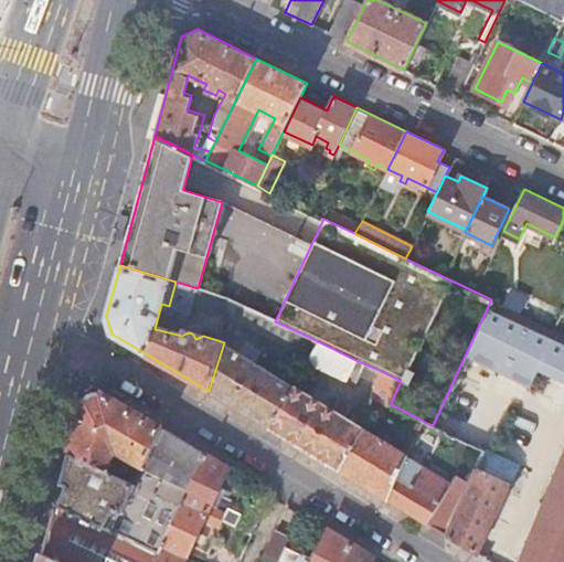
[(225,297),(221,295),(226,316),(309,356),(318,341),(275,321),(225,297)]
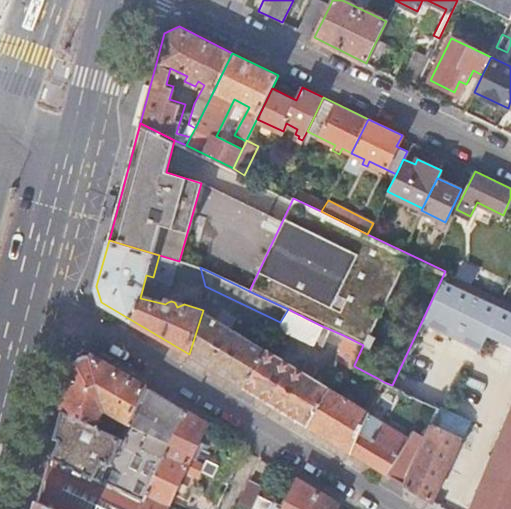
[(510,303),(447,274),(423,323),(481,350),(488,337),(510,347),(510,303)]
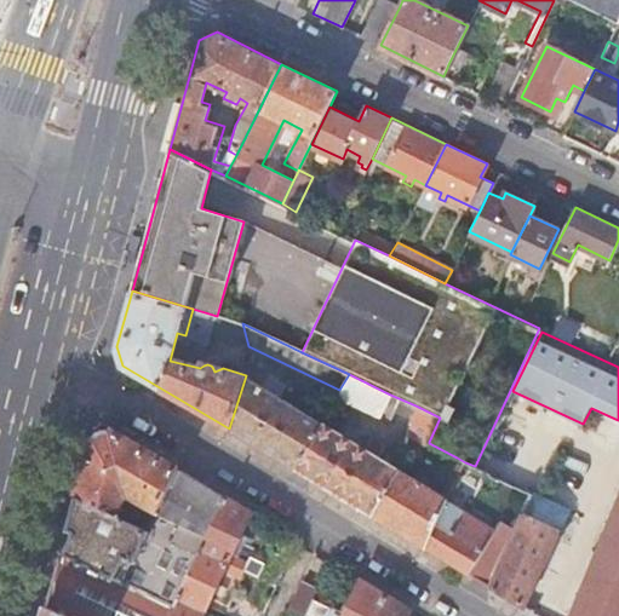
[(254,381),(246,375),(229,429),(293,465),(321,421),(279,396),(286,383),(268,373),(265,378),(259,374),(254,381)]
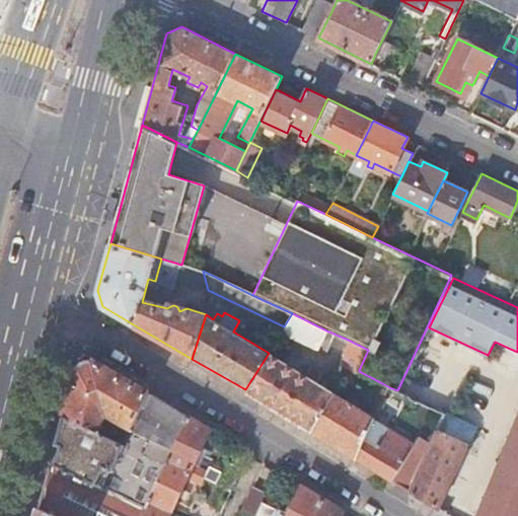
[(326,330),(292,313),(284,326),(282,332),(318,350),(326,330)]
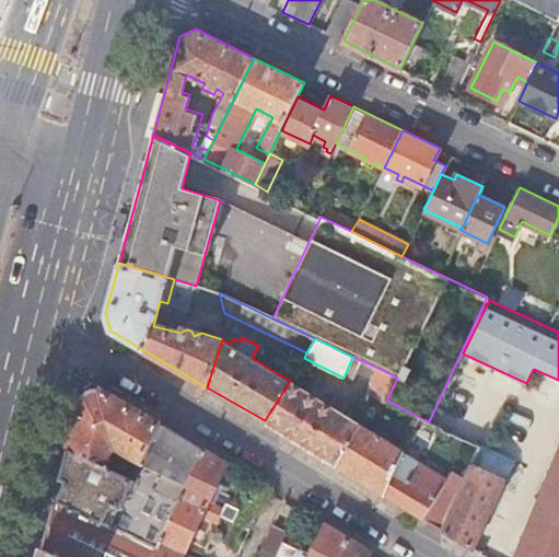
[(397,378),(375,367),(369,391),(387,399),(397,378)]
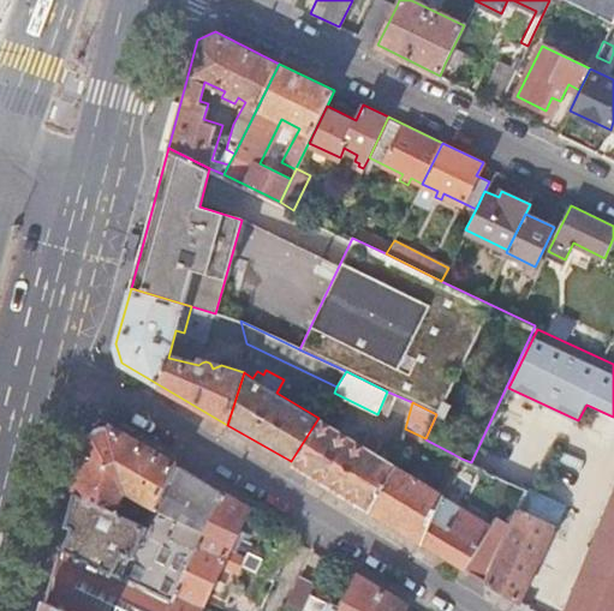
[(379,455),(319,418),(291,461),(368,509),(394,465),(385,459),(388,453),(383,448),(379,455)]
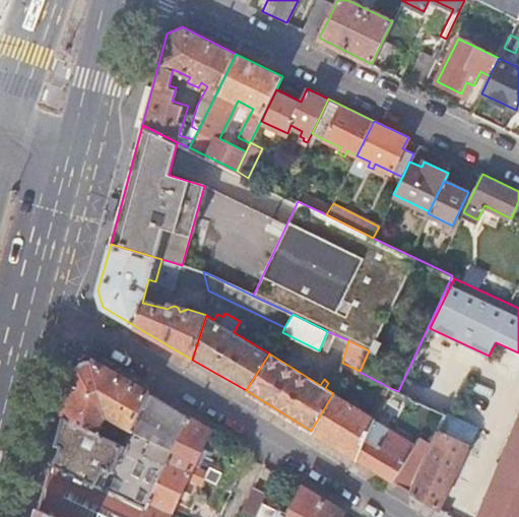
[(122,446),(146,393),(88,359),(76,365),(70,387),(62,415),(122,446)]
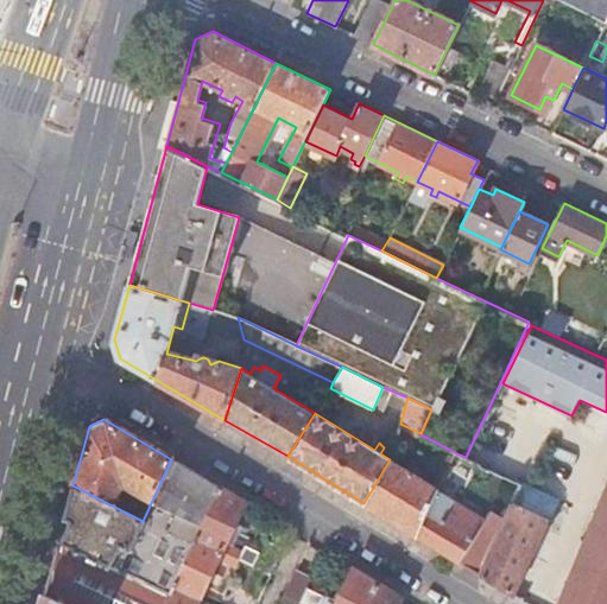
[(219,488),(171,459),(143,521),(73,485),(65,514),(44,592),(68,603),(164,603),(172,586),(195,539),(219,488)]
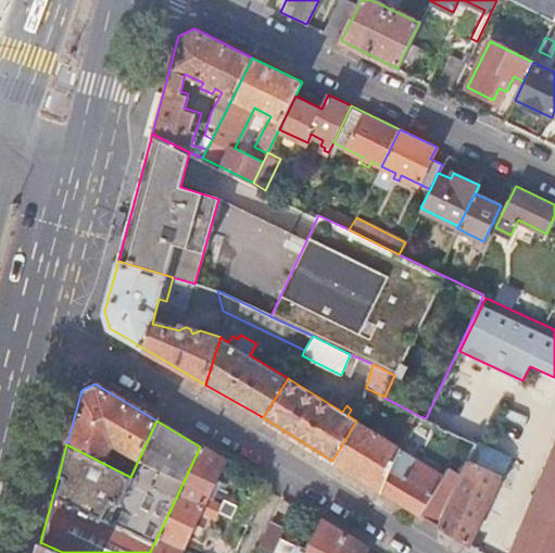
[(402,448),(356,420),(332,461),(380,490),(401,451),(402,448)]
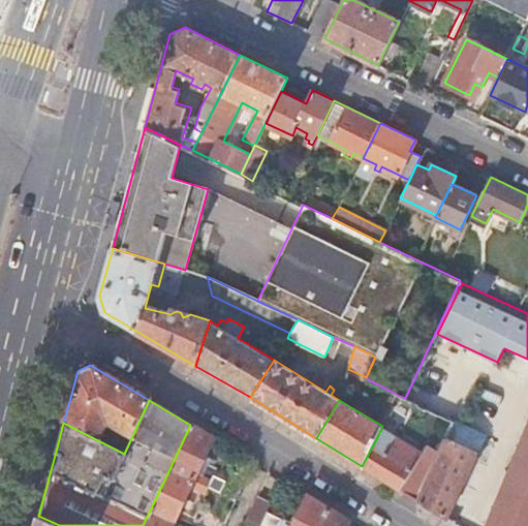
[(466,427),(453,421),(416,499),(446,518),(479,446),(486,436),(466,427)]
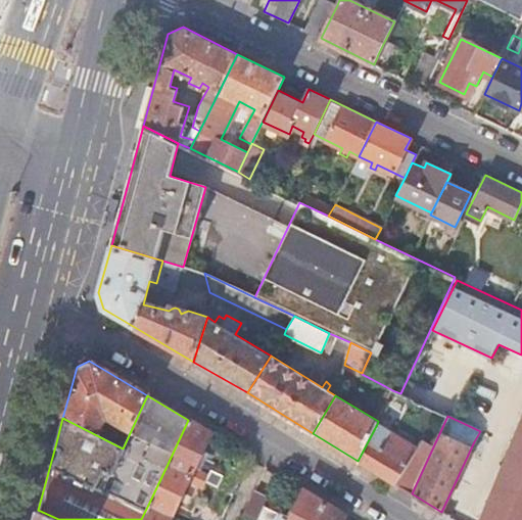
[(521,519),(521,417),(479,519),(521,519)]
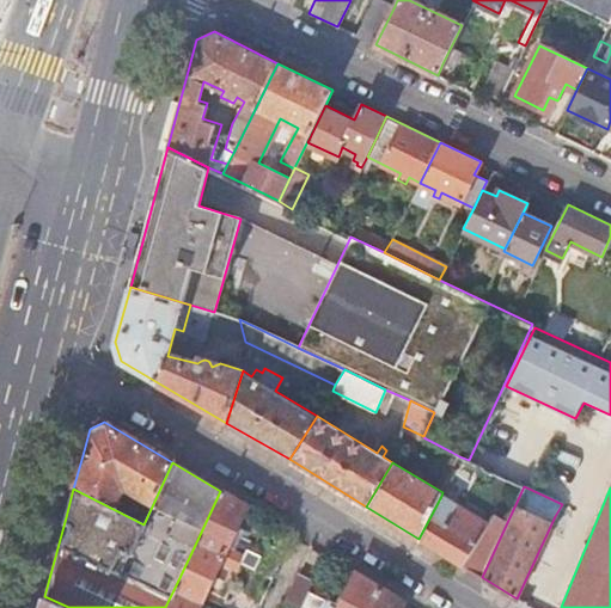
[(244,505),(220,491),(196,542),(240,563),(270,577),(282,552),(264,542),(260,554),(245,548),(242,554),(225,546),(244,505)]
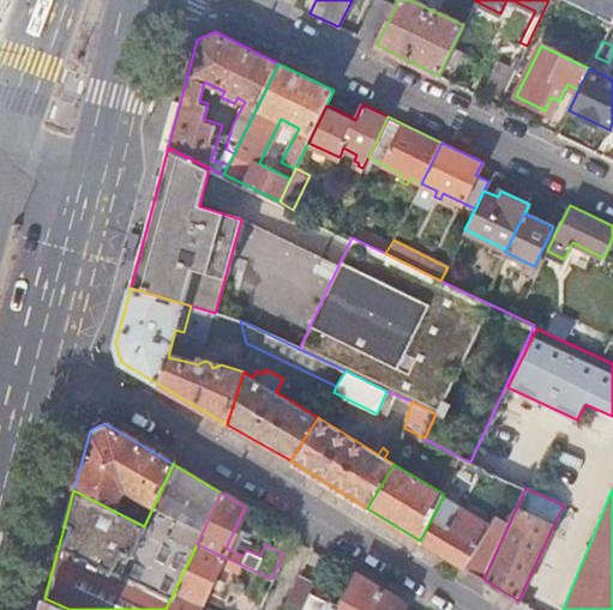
[(420,541),(464,567),(488,526),(443,497),(420,541)]
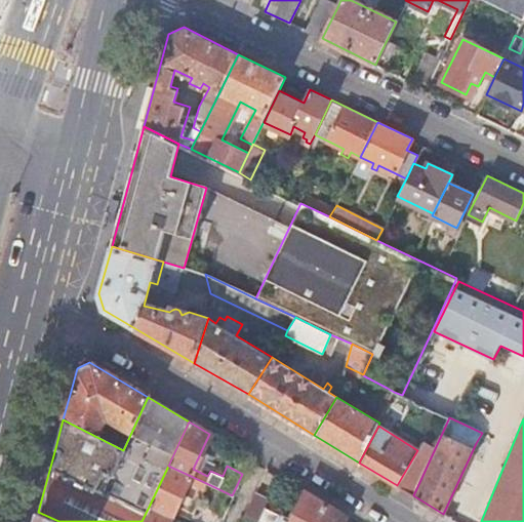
[(206,483),(168,466),(149,507),(170,517),(176,507),(192,514),(206,483)]
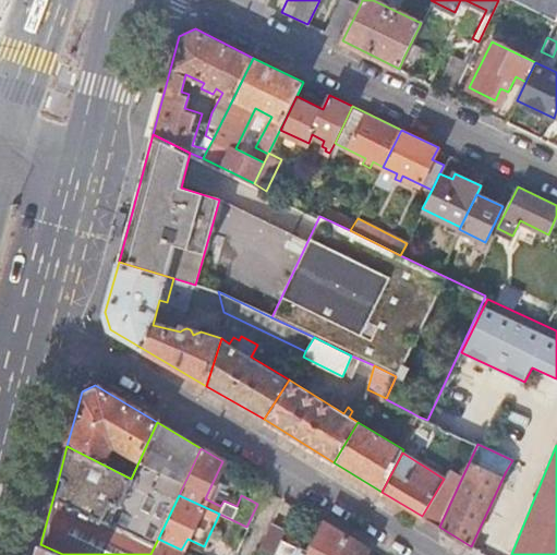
[(336,554),(344,535),(324,522),(310,552),(281,539),(285,529),(270,521),(258,547),(273,554),(336,554)]
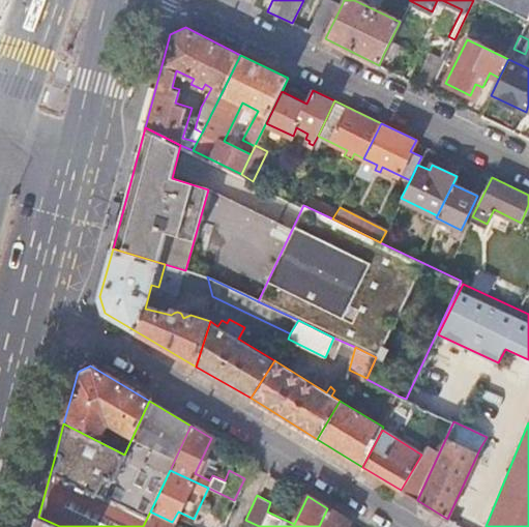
[(346,526),(349,521),(327,508),(319,526),(346,526)]
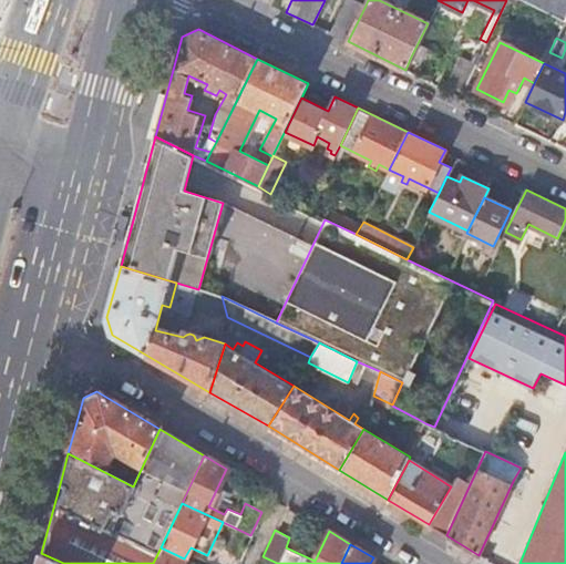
[(182,563),(184,559),(161,547),(153,563),(182,563)]
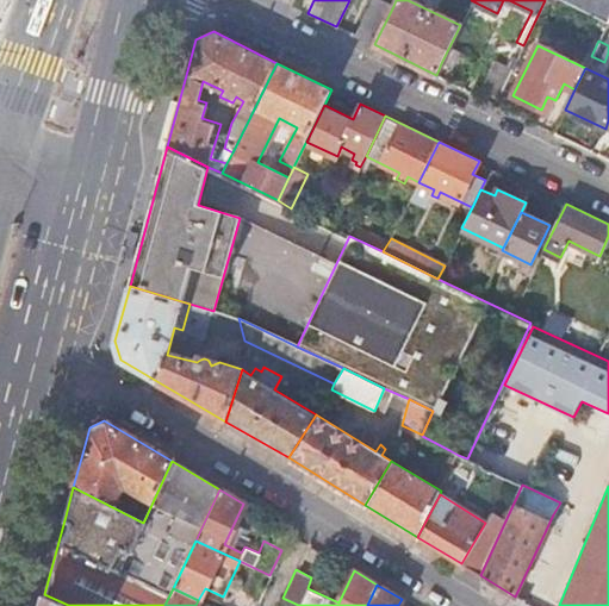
[(68,605),(44,594),(41,605),(68,605)]
